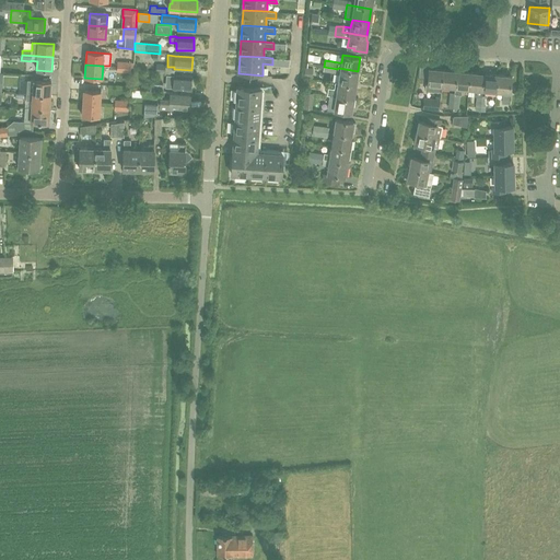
[(312,79),(313,68),(304,68),(303,78),(312,79)]
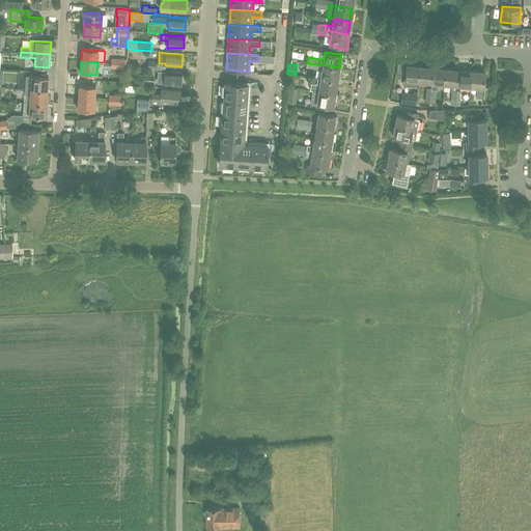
[(339,67),(320,64),(319,65),(319,70),(322,71),(320,78),(337,80),(339,67)]
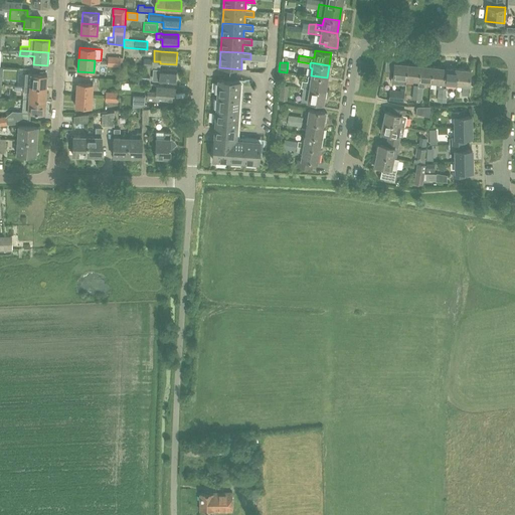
[(398,78),(404,79),(406,63),(394,62),(391,87),(397,88),(398,78)]
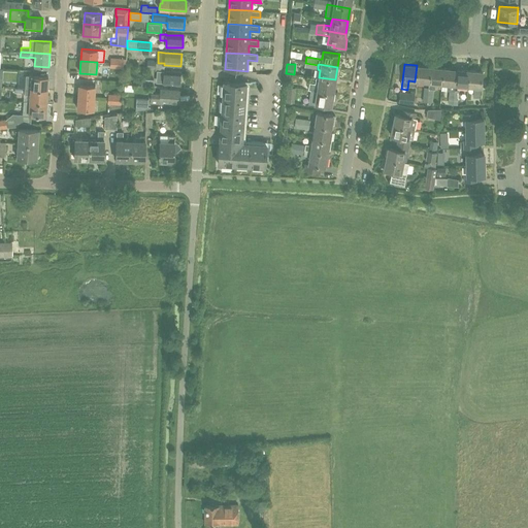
[(415,81),(428,83),(430,66),(417,65),(415,81)]
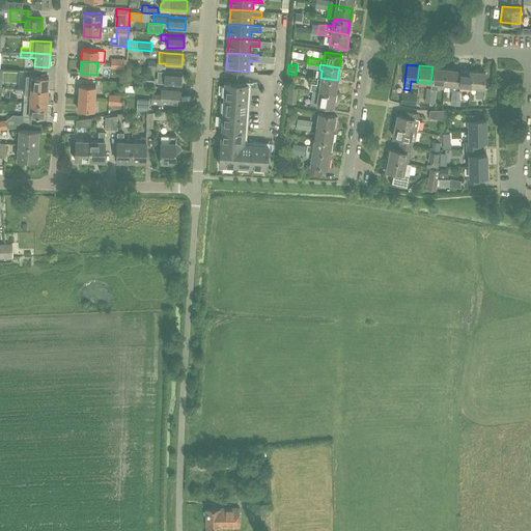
[(444,84),(445,67),(432,66),(430,83),(431,83),(430,88),(426,87),(425,94),(435,95),(436,89),(438,89),(438,84),(444,84)]
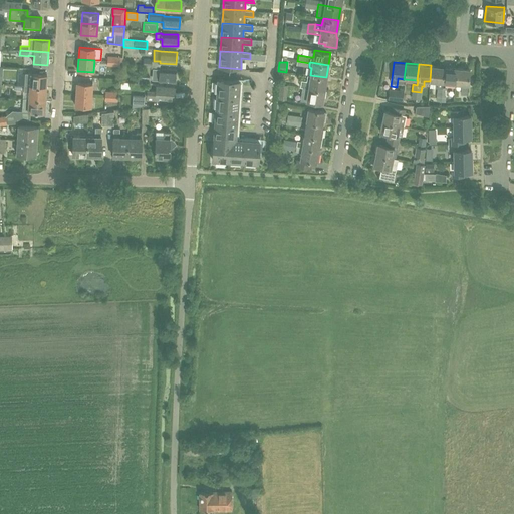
[(430,81),(442,83),(444,67),(431,65),(430,81)]
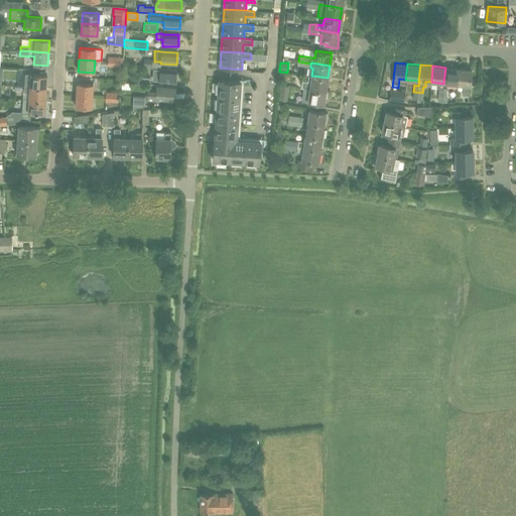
[(443,84),(457,85),(458,69),(445,68),(443,84)]
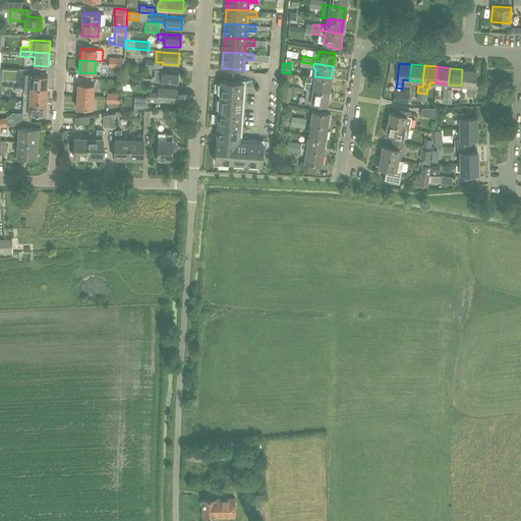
[(157,78),(157,81),(177,83),(178,71),(162,69),(162,70),(155,69),(154,78),(157,78)]
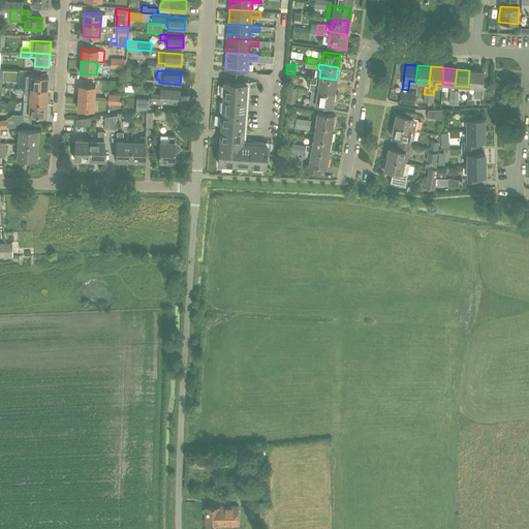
[(483,71),(469,70),(468,87),(475,87),(474,96),(480,97),(483,71)]
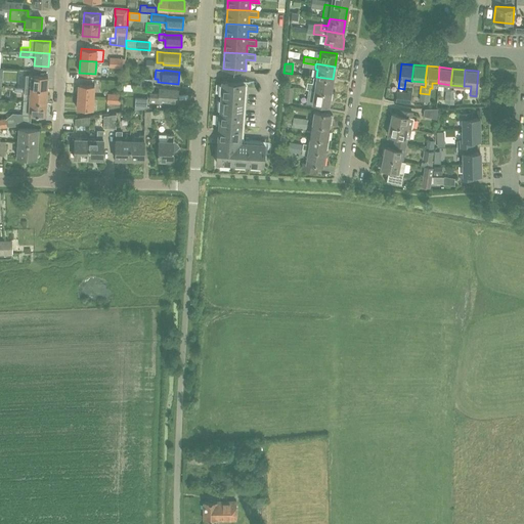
[(47,89),(47,77),(31,76),(26,75),(25,88),(31,88),(47,89)]
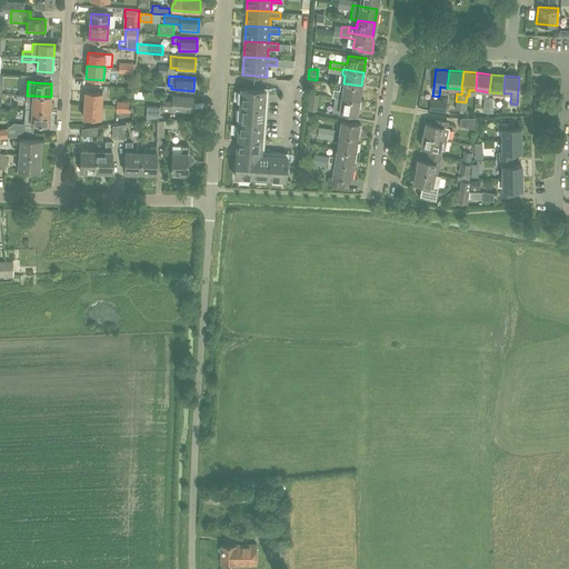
[(328,96),(332,96),(332,97),(338,98),(338,97),(359,100),(361,86),(343,83),(342,90),(333,89),(333,90),(328,90),(328,96)]
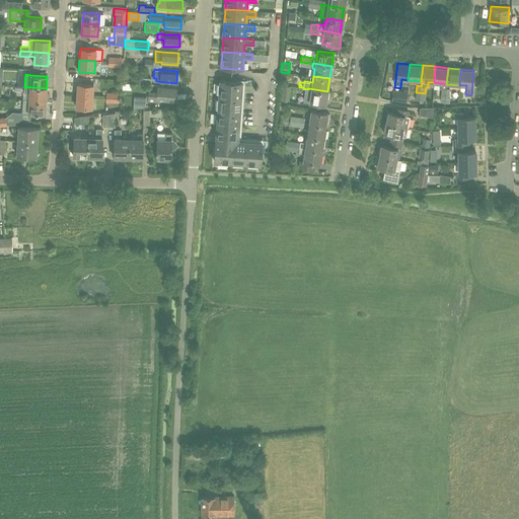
[(242,82),(220,80),(214,161),(261,164),(263,142),(238,140),(242,82)]
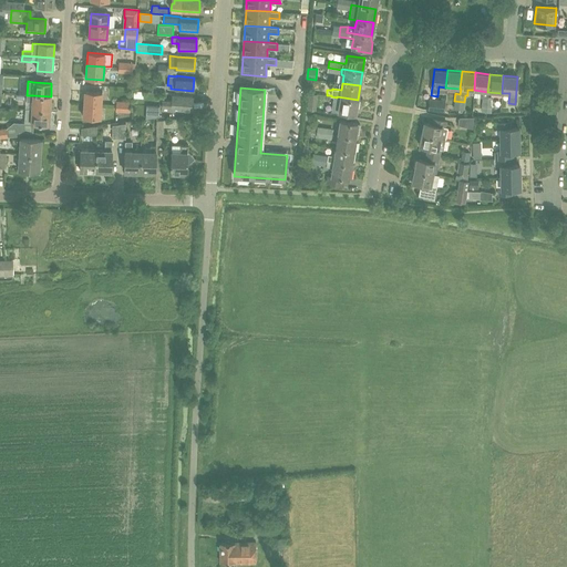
[(84,91),(83,104),(101,105),(102,92),(84,91)]
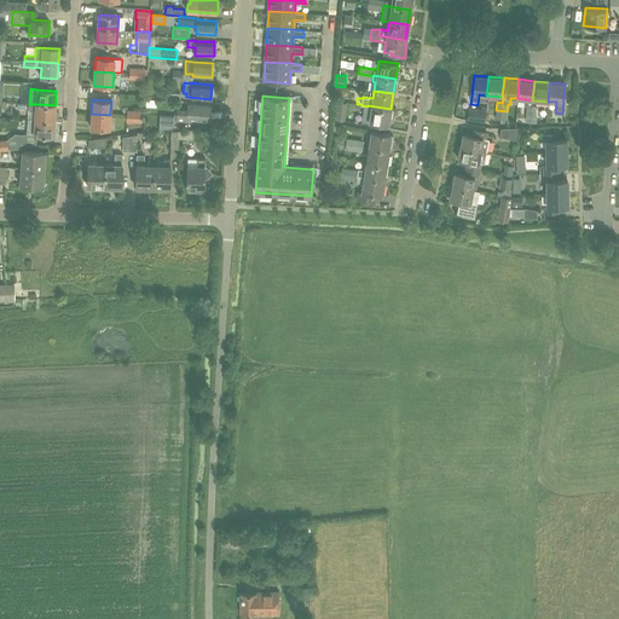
[(191,120),(191,119),(209,120),(210,105),(187,103),(187,111),(178,110),(177,119),(186,120),(191,120)]
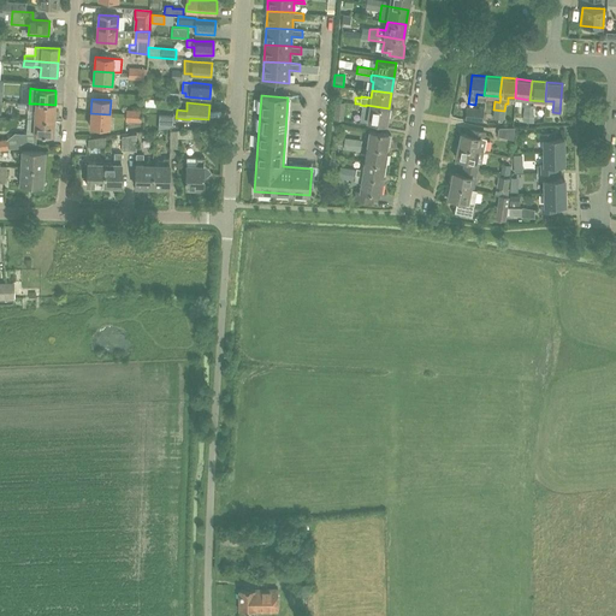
[(54,120),(55,105),(36,104),(29,104),(29,111),(35,111),(35,118),(35,119),(54,120)]
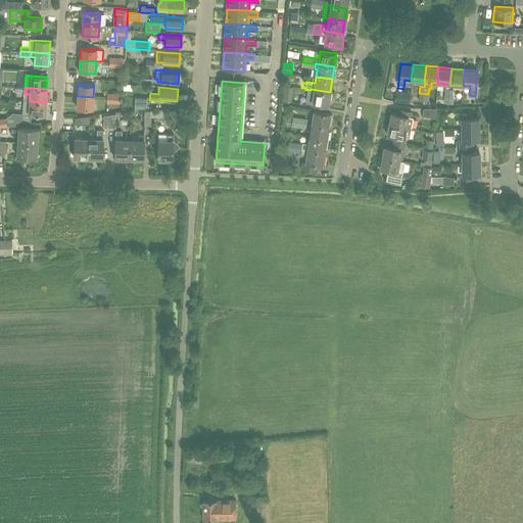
[(284,89),(284,101),(291,101),(292,89),(284,89)]
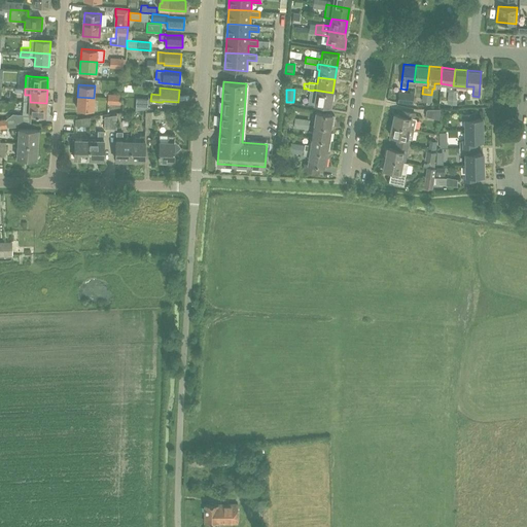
[(312,95),(315,96),(314,104),(330,106),(332,93),(313,90),(313,91),(312,95)]
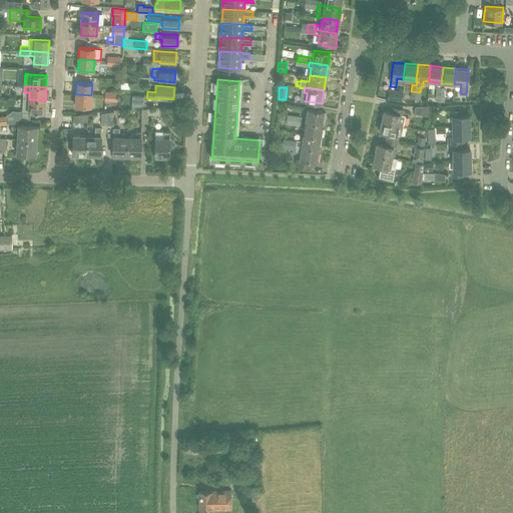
[(402,101),(403,90),(388,89),(387,99),(395,100),(402,101)]
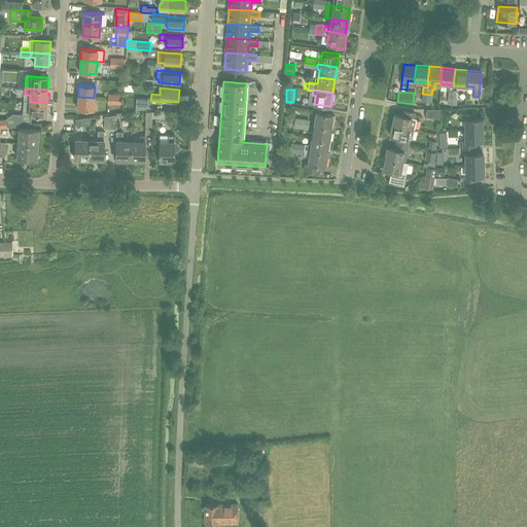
[(421,102),(431,102),(431,95),(422,94),(421,102)]
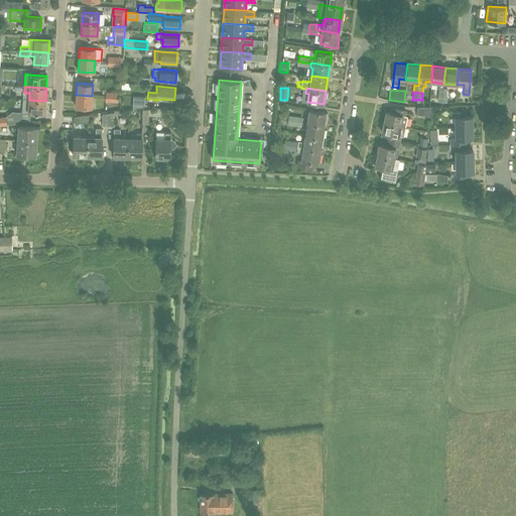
[(446,103),(447,95),(438,94),(438,102),(446,103)]
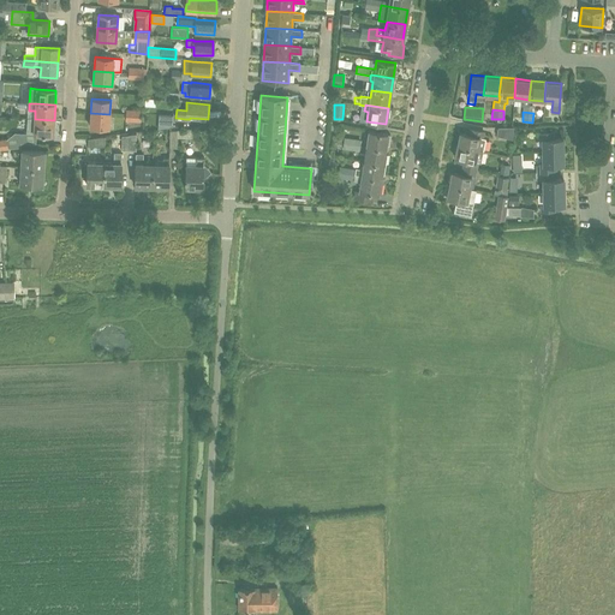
[(109,129),(109,114),(90,113),(90,127),(109,129)]
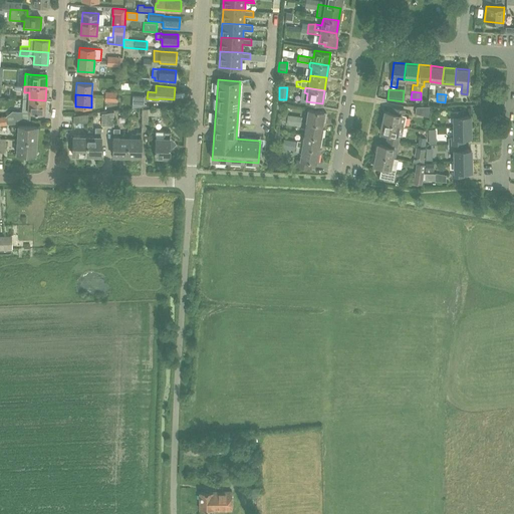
[(132,107),(144,106),(145,96),(133,95),(133,102),(129,102),(127,108),(132,107)]
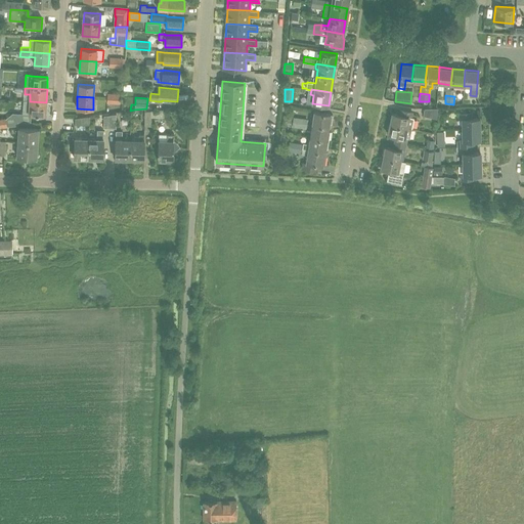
[(45,116),(46,102),(30,101),(30,100),(24,100),(23,114),(29,115),(45,116)]
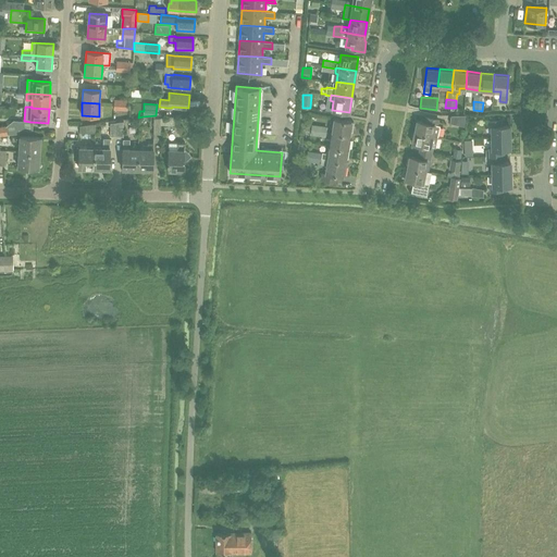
[(466,115),(452,115),(449,123),(463,126),(466,115)]
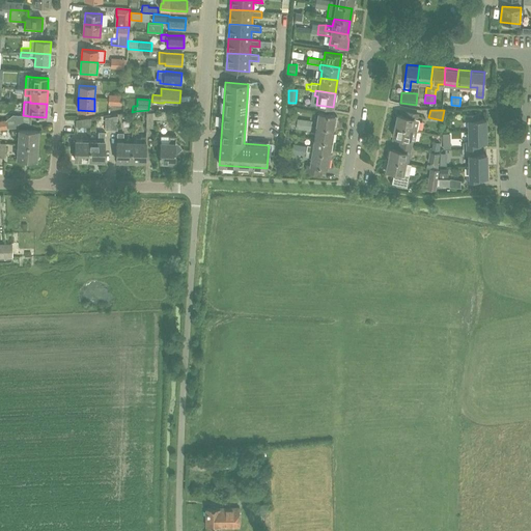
[(419,119),(416,119),(417,114),(407,111),(406,117),(397,115),(395,126),(412,129),(417,130),(419,119)]
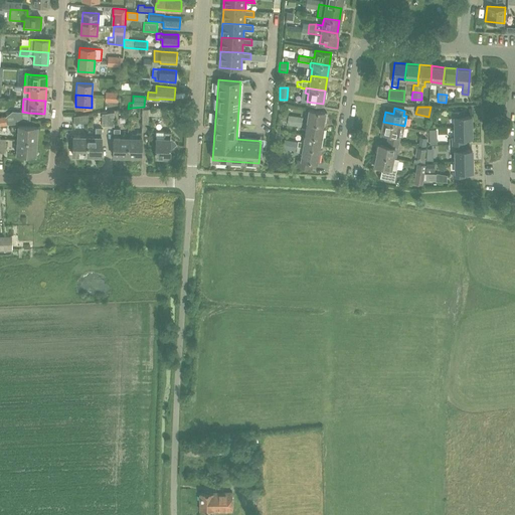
[(309,110),(307,122),(323,124),(325,112),(309,110)]
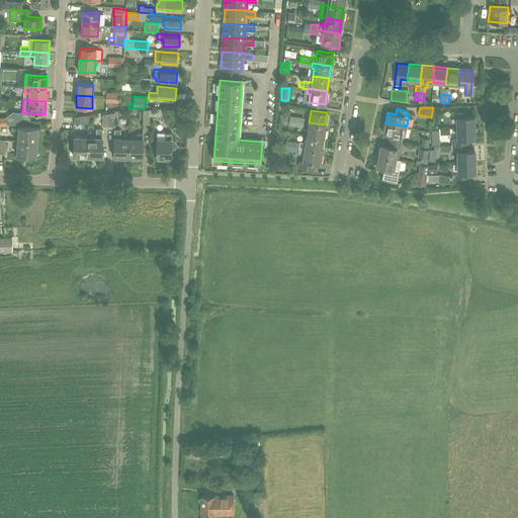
[(455,117),(456,117),(457,127),(475,127),(473,117),(466,117),(465,111),(454,112),(455,117)]
